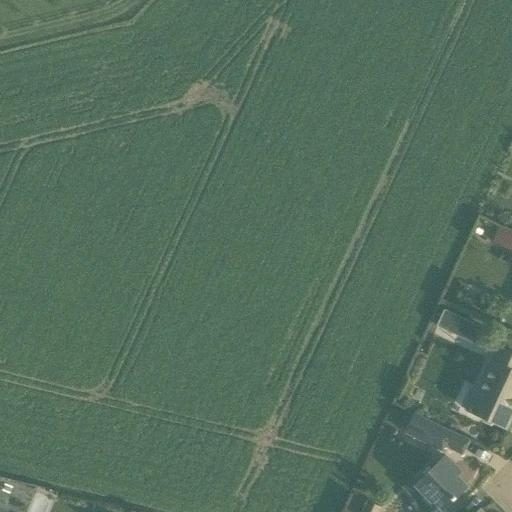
[(511,249),(511,230),(502,225),(494,241),(511,249)]
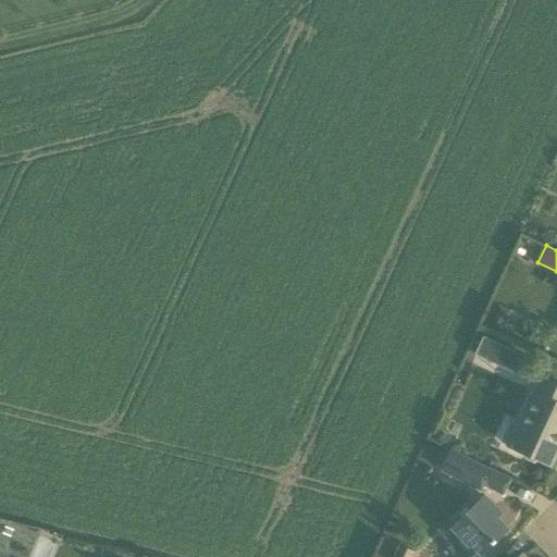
[(482,337),(474,355),(521,378),(530,359),(482,337)]
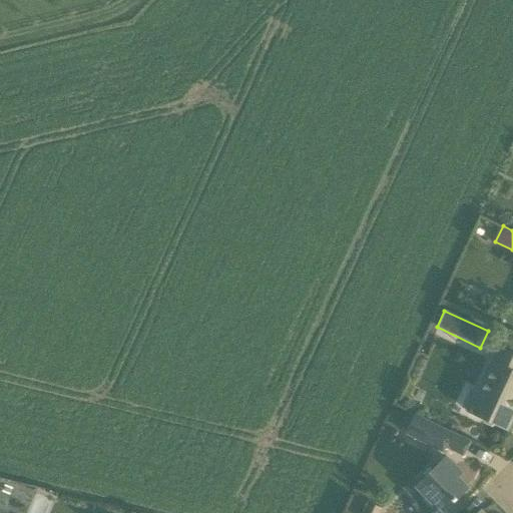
[(468,412),(506,429),(512,415),(512,409),(511,409),(512,405),(512,355),(498,348),(468,412)]
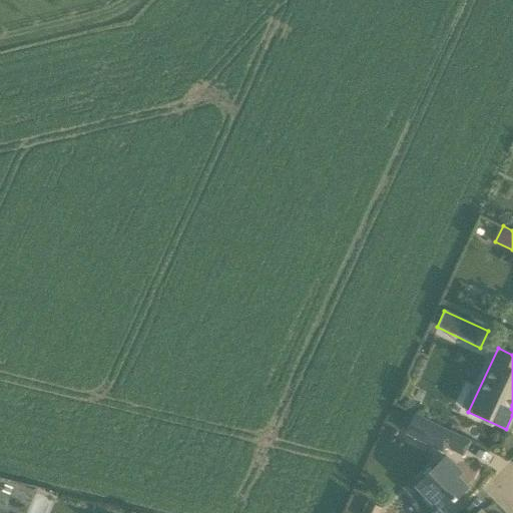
[(413,415),(404,433),(442,452),(451,433),(413,415)]
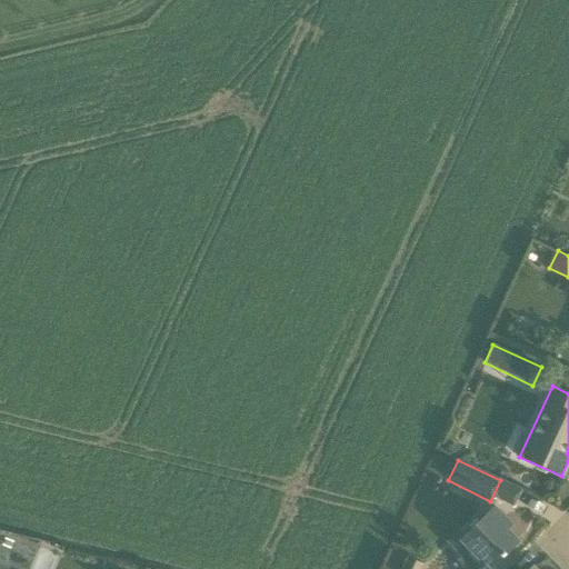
[(460,540),(467,546),(489,568),(517,540),(505,528),(510,523),(493,507),(460,540)]
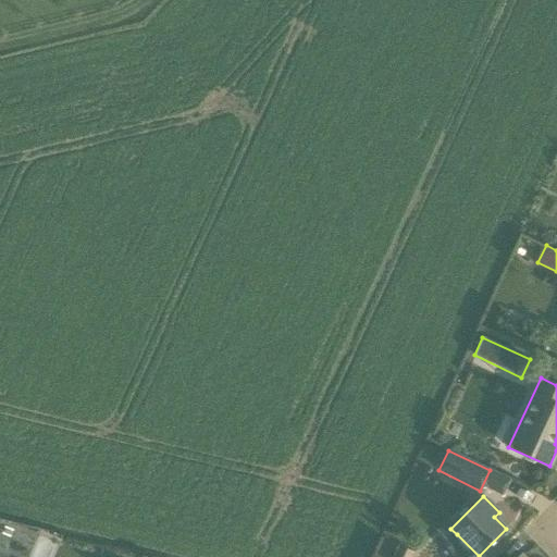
[(397,545),(392,556),(410,556),(412,552),(397,545)]
